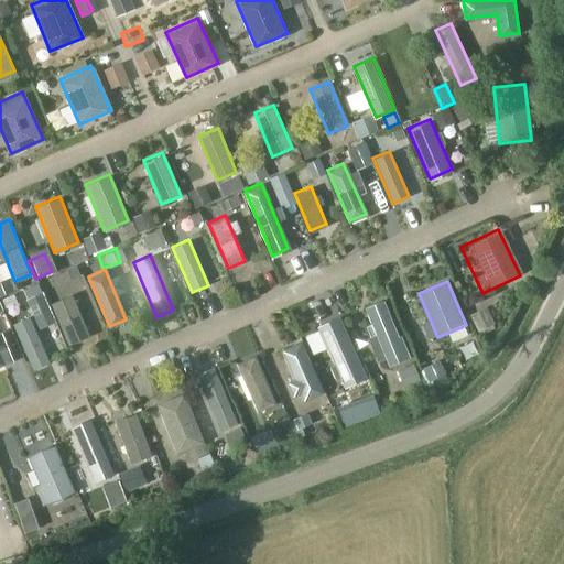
[(71,293),(50,302),(67,344),(88,335),(71,293)]
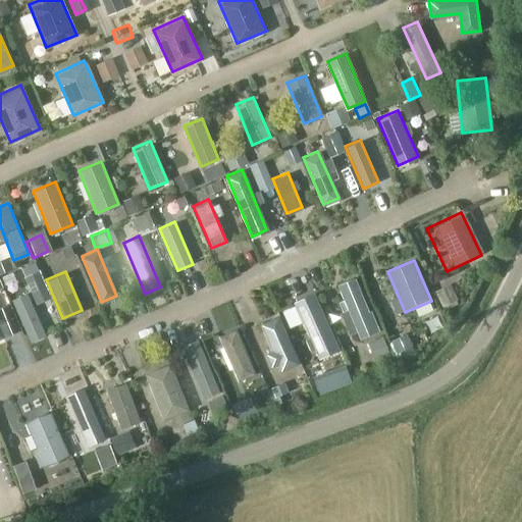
[(357,277),(338,285),(363,341),(381,332),(357,277)]
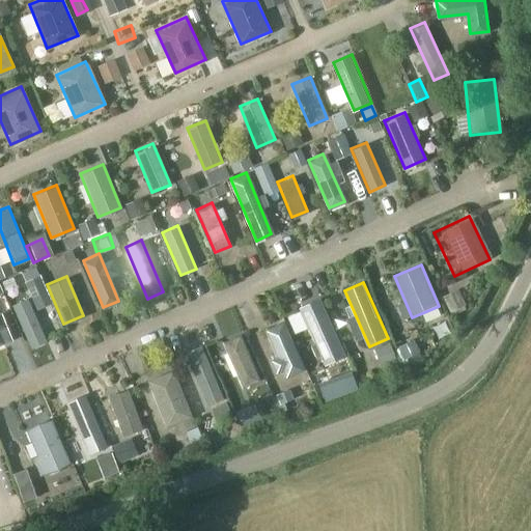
[(438,302),(452,315),(464,302),(449,289),(438,302)]
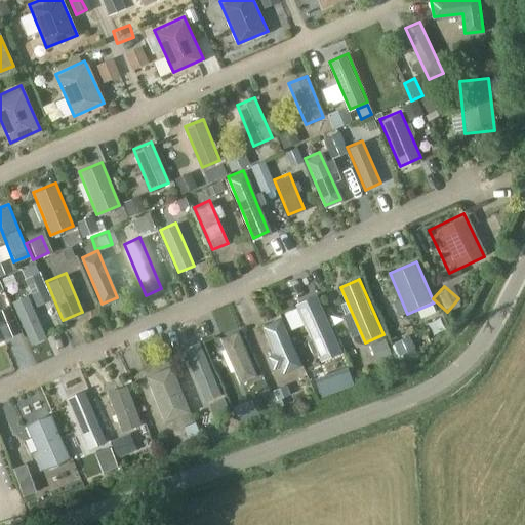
[(27,293),(11,300),(30,342),(45,336),(27,293)]
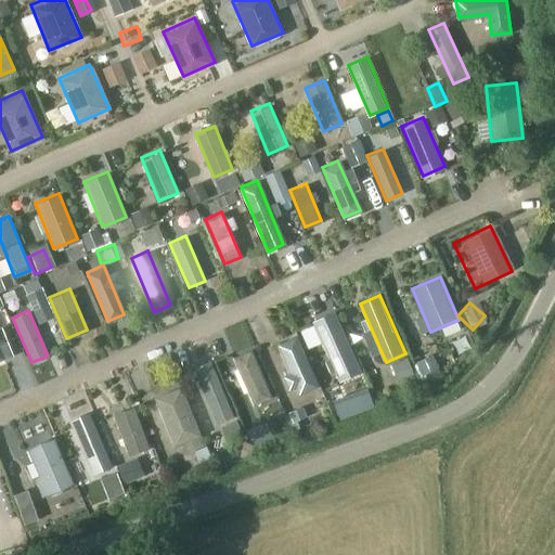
[(340,384),(361,374),(335,314),(313,323),(340,384)]
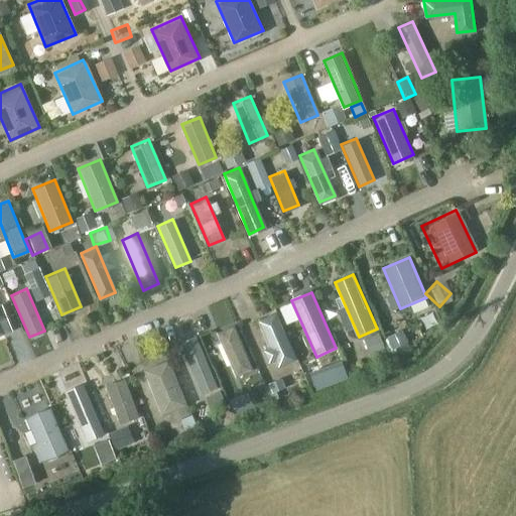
[(280,368),(296,361),(275,314),(259,321),(280,368)]
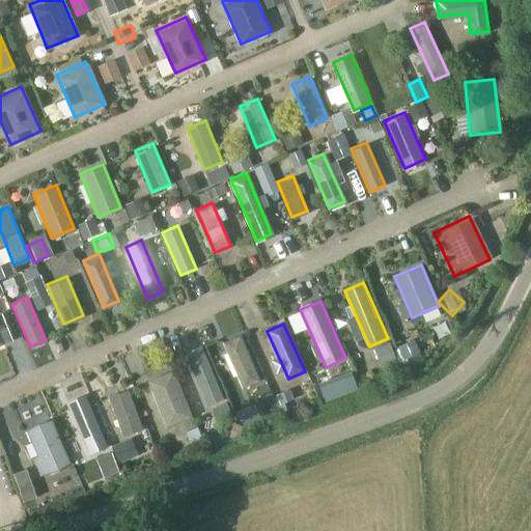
[(223,340),(243,386),(259,379),(240,333),(223,340)]
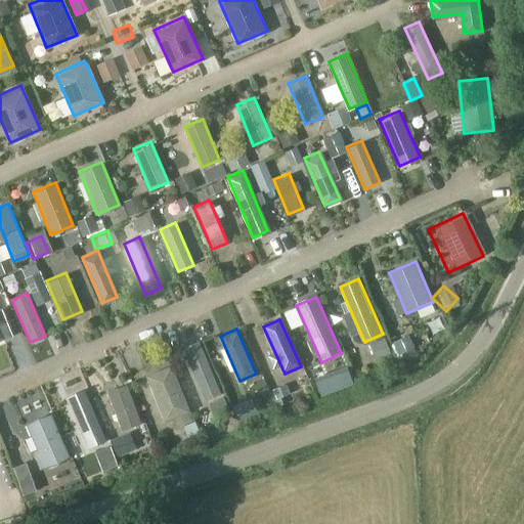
[(368,366),(408,348),(403,336),(382,345),(379,339),(360,348),(368,366)]
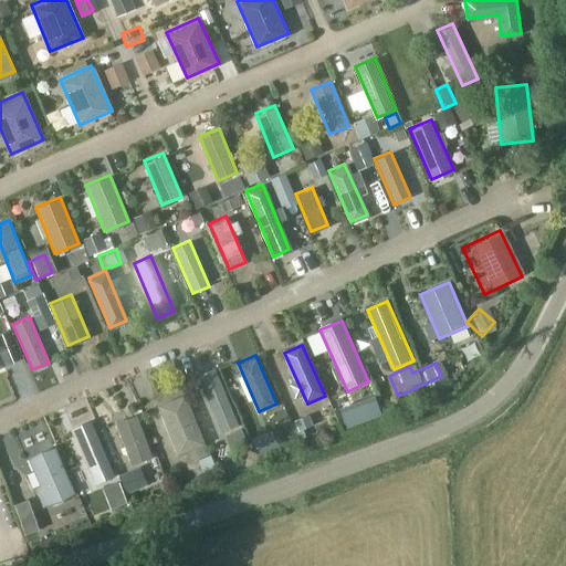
[(371,396),(336,408),(343,428),(378,416),(371,396)]
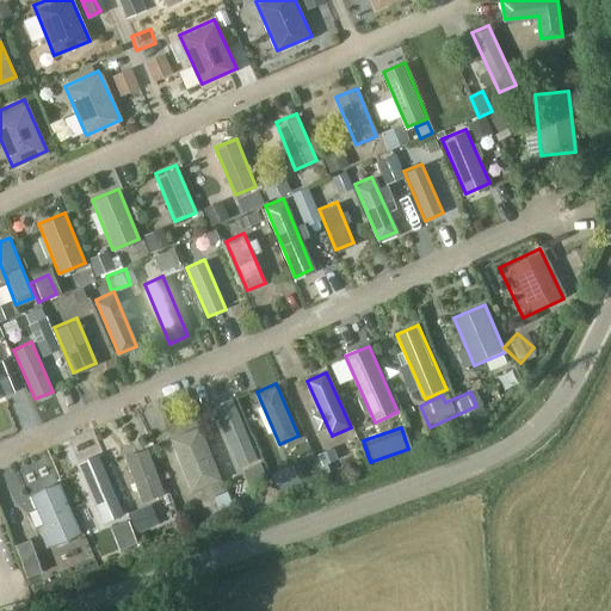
[(160,440),(184,495),(213,483),(190,429),(160,440)]
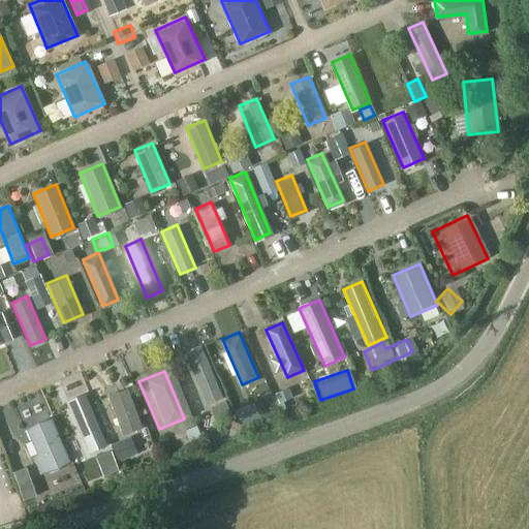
[(123,387),(102,395),(116,435),(136,429),(123,387)]
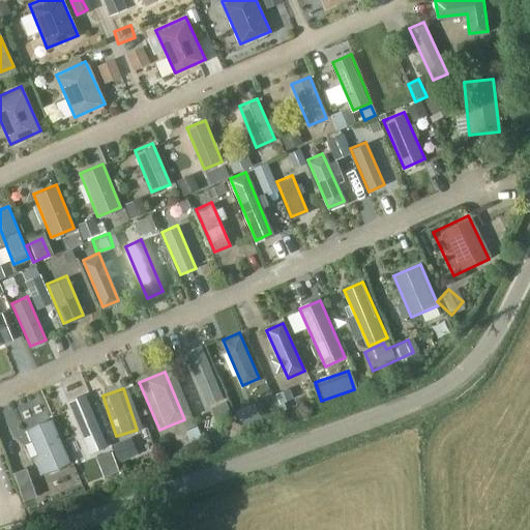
[(51,417),(21,424),(32,473),(61,466),(51,417)]
